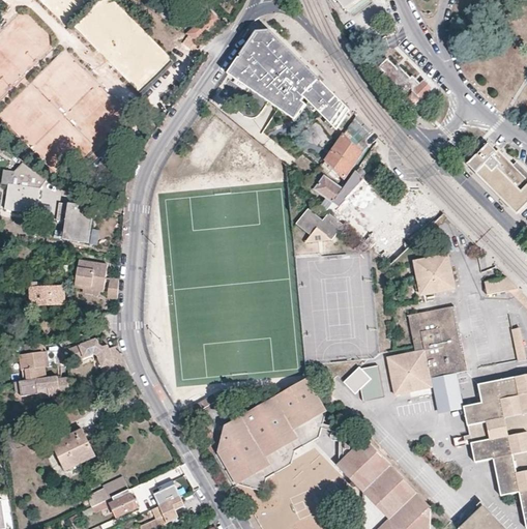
[(199,15),(172,0),(171,0),(166,9),(191,24),(199,15)]
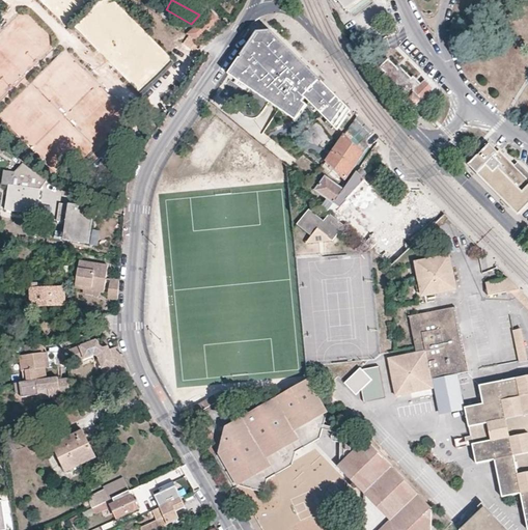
[(337,0),(345,9),(346,9),(357,0),(337,0)]
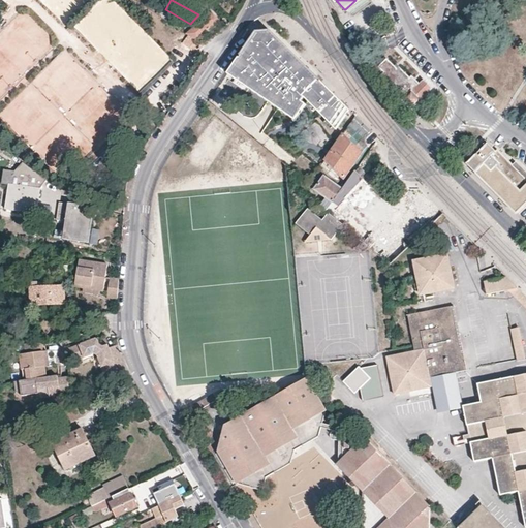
[(206,11),(185,34),(195,41),(211,25),(215,21),(206,11)]
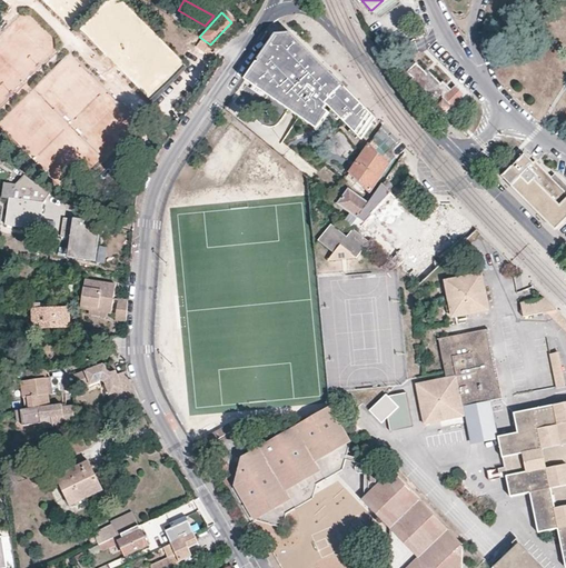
[(272,33),(242,77),(317,127),(330,111),(333,109),(339,115),(361,137),(375,119),(343,87),(344,87),(289,31),(272,33)]
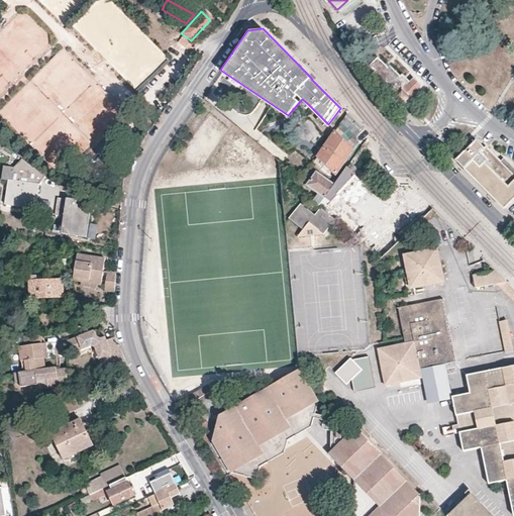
[(371,76),(402,107),(411,98),(410,97),(421,86),(413,78),(409,82),(402,74),(400,76),(389,66),(388,67),(377,57),(373,61),(370,58),(362,66),(371,76)]
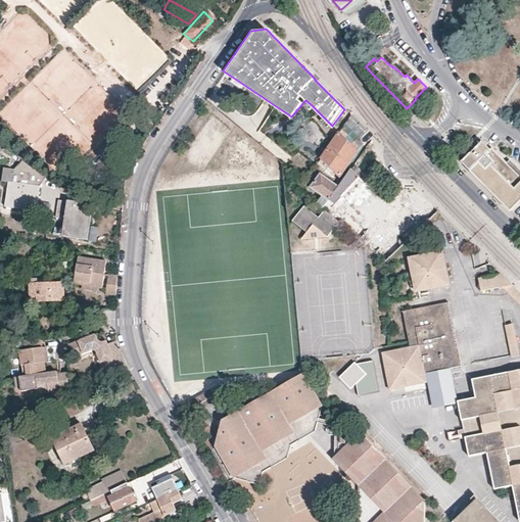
[(147,135),(155,124),(145,115),(137,125),(147,135)]
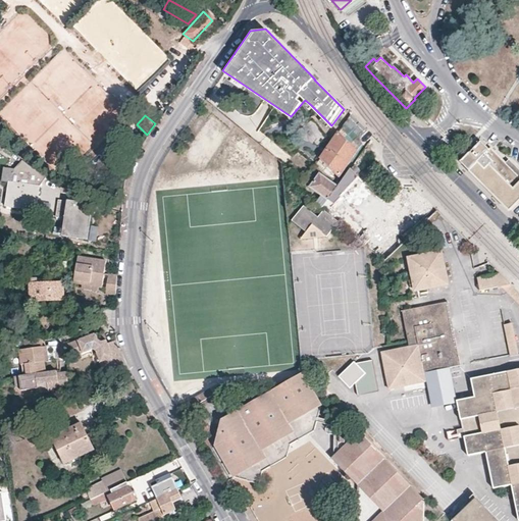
[(351,115),(343,126),(358,140),(366,131),(361,126),(351,115)]
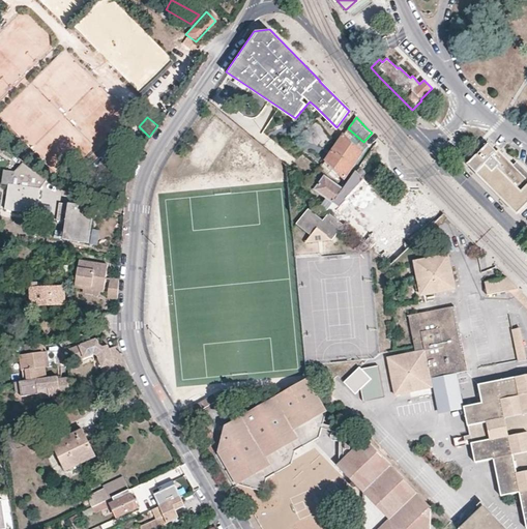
[(348,128),(347,126),(321,164),(343,179),(368,146),(363,142),(348,128)]
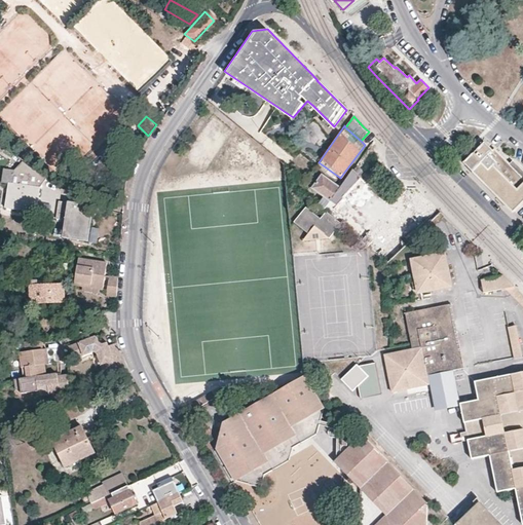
[(463,163),(512,213),(522,201),(522,178),(495,150),(493,151),(485,143),(463,163)]
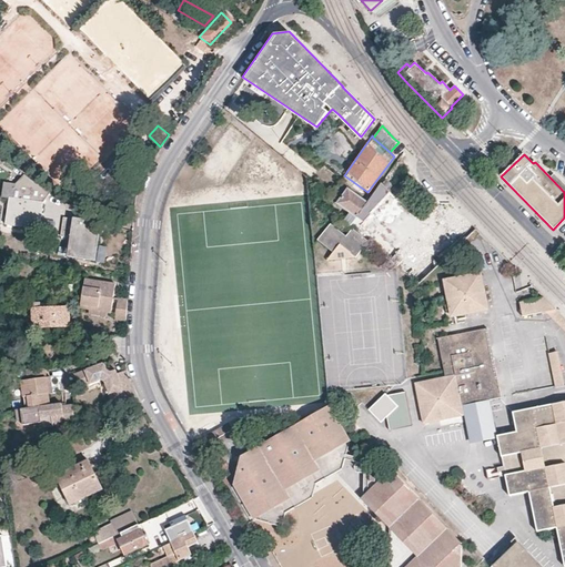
[(43,186),(23,173),(17,183),(1,181),(0,188),(0,195),(7,196),(3,222),(37,228),(41,199),(48,190),(43,186)]
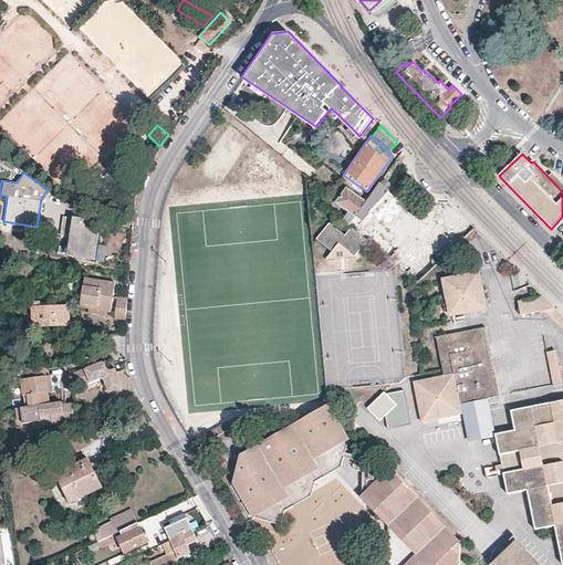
[(342,219),(348,225),(351,223),(364,202),(346,188),(336,202),(347,211),(342,219)]
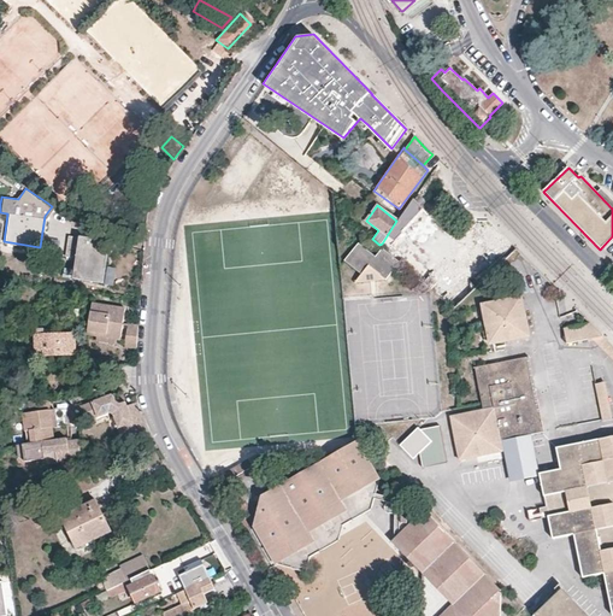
[(74,259),(77,238),(68,236),(63,258),(74,259)]
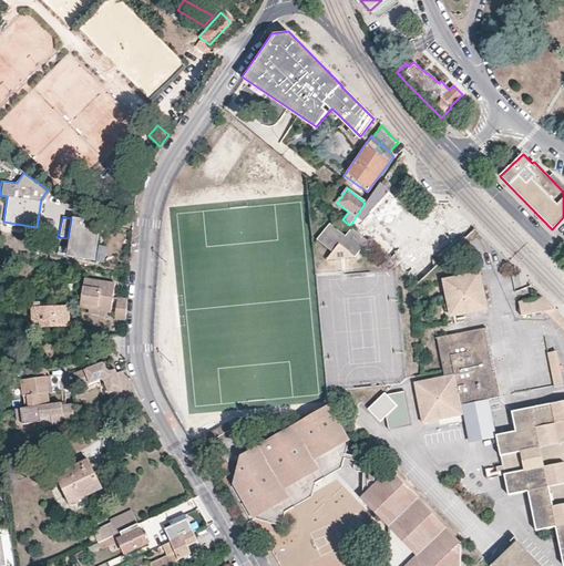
[(95,246),(99,223),(71,218),(68,238),(65,258),(93,261),(95,246)]
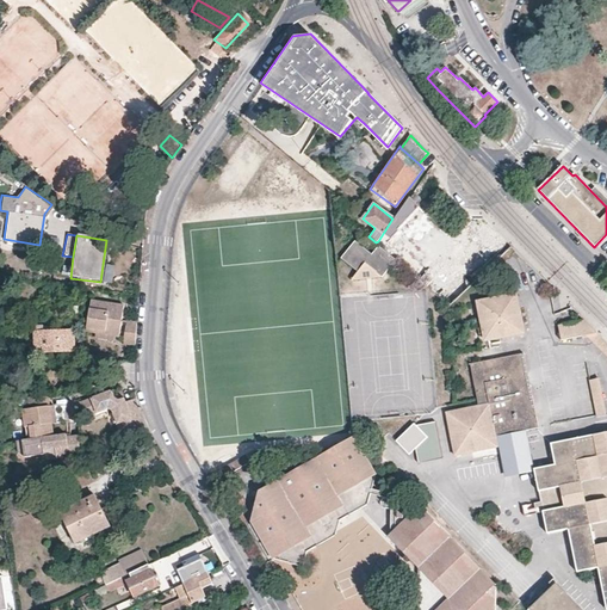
[(379,278),(394,260),(376,247),(369,256),(352,242),(338,259),(355,273),(363,264),(379,278)]
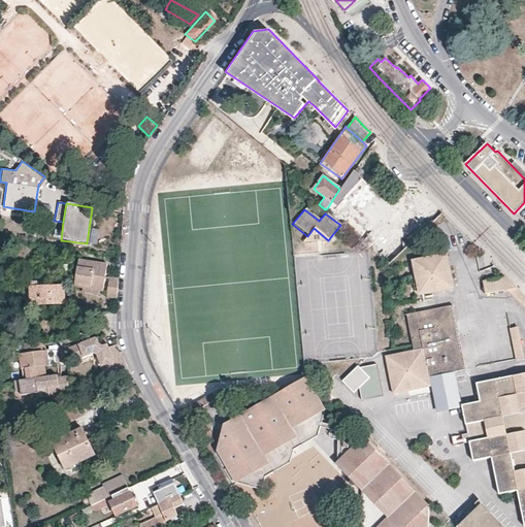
[(450,286),(443,253),(411,259),(417,292),(450,286)]
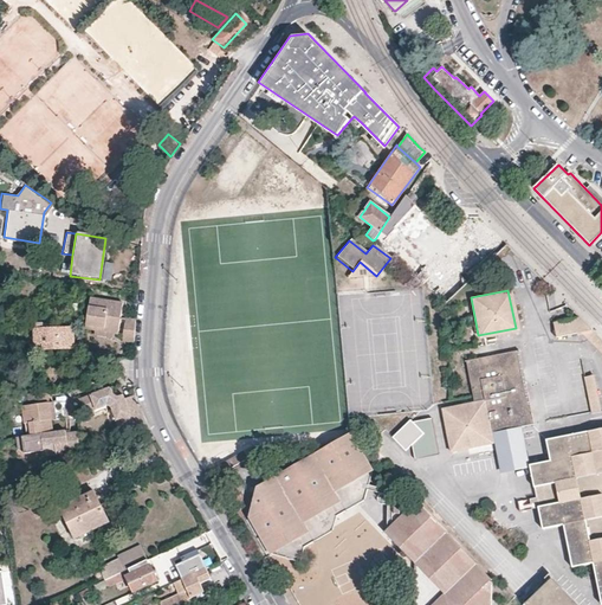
[(115,333),(118,316),(120,302),(90,296),(89,297),(83,327),(92,328),(110,333),(115,333)]
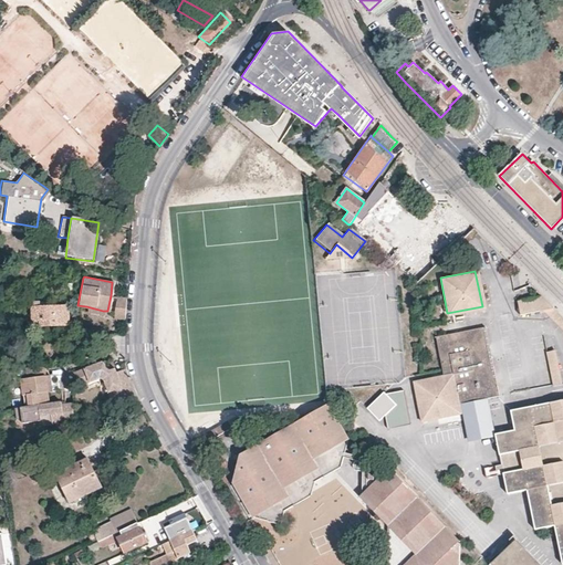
[(124,317),(125,297),(114,295),(112,312),(113,317),(124,317)]
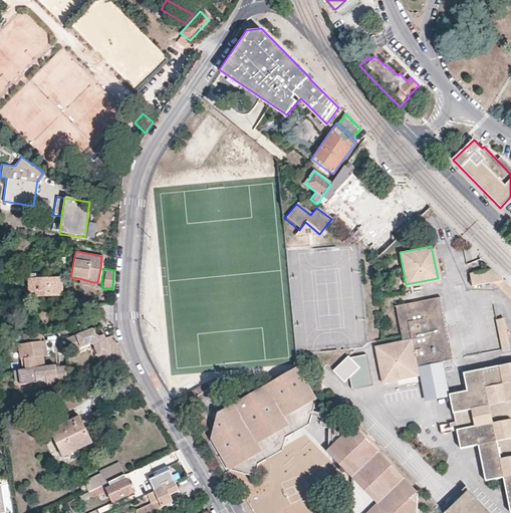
[(500,279),(489,268),(466,272),(469,285),(484,282),(491,281),(500,279)]
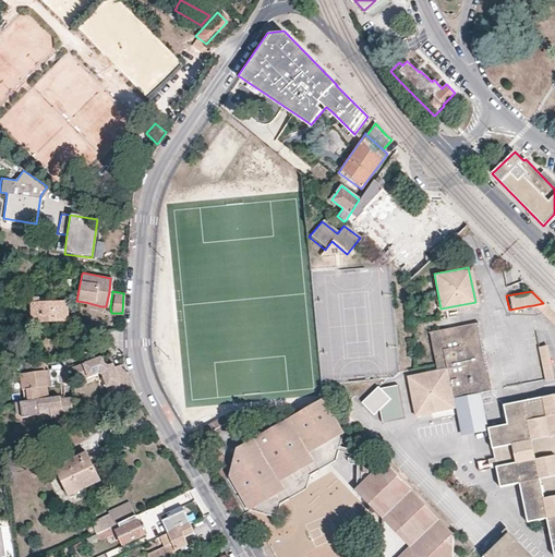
[(65,319),(64,301),(31,302),(29,301),(29,295),(28,295),(28,294),(27,294),(21,294),(21,297),(11,297),(11,303),(19,303),(20,319),(29,319),(31,319),(55,319),(65,319)]
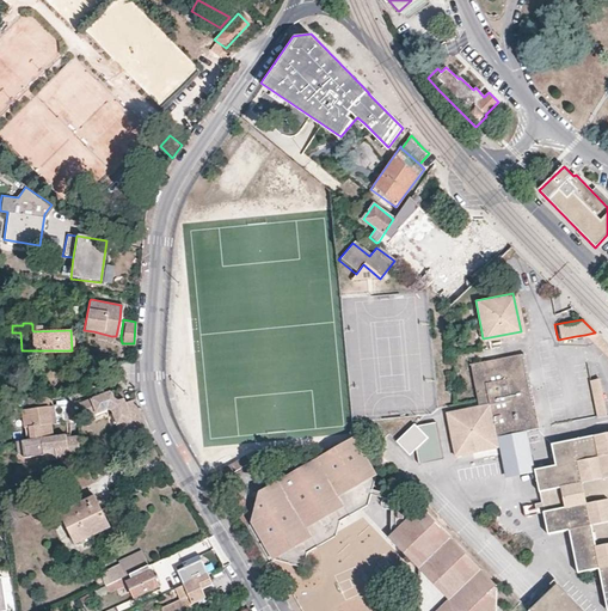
[(607,344),(595,333),(584,335),(607,359),(607,344)]
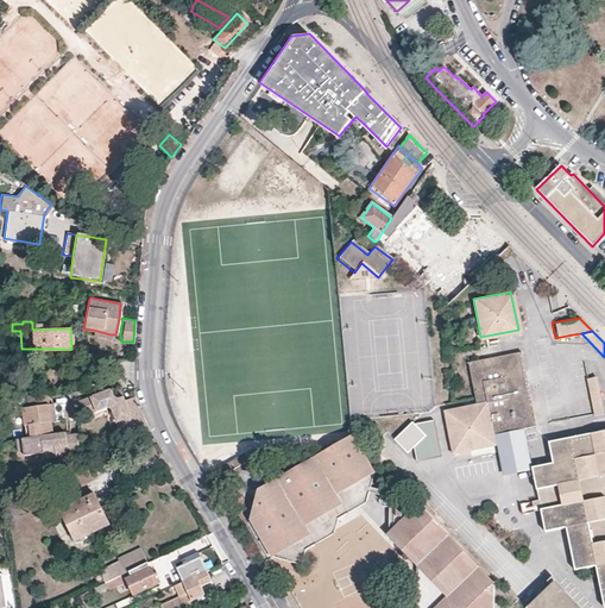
[(534,424),(518,350),(460,362),(470,403),(442,409),(452,452),(493,443),(491,433),(521,426),(534,424)]
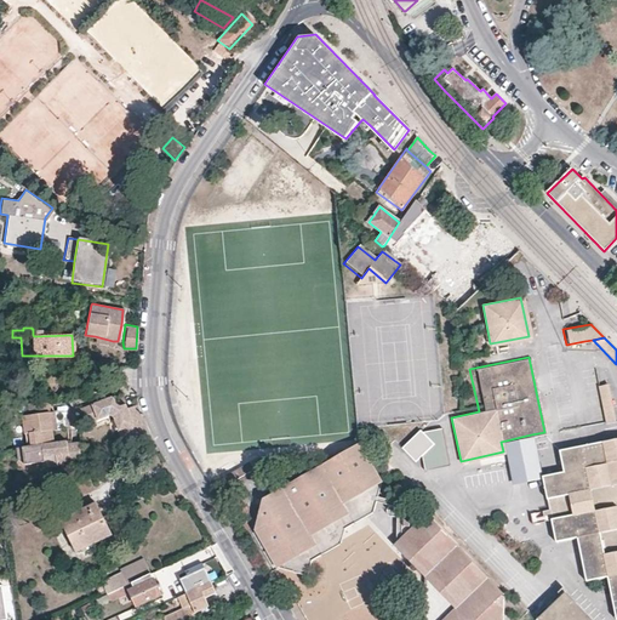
[(613,422),(605,386),(595,388),(603,425),(613,422)]
